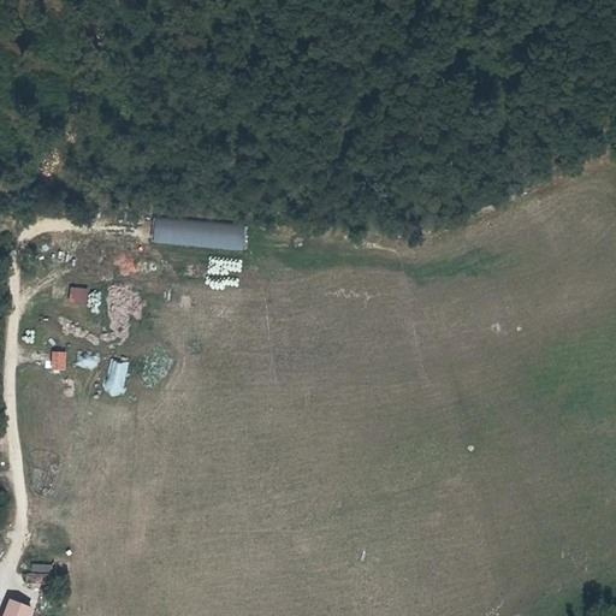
[(153,218),(152,244),(243,248),(244,221),(153,218)]
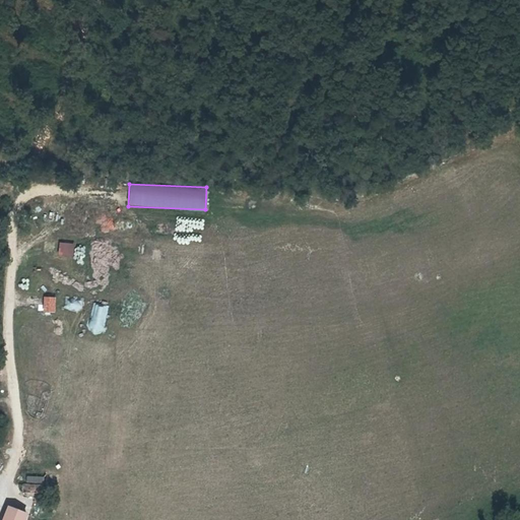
[(42,297),(42,312),(55,312),(55,297),(42,297)]
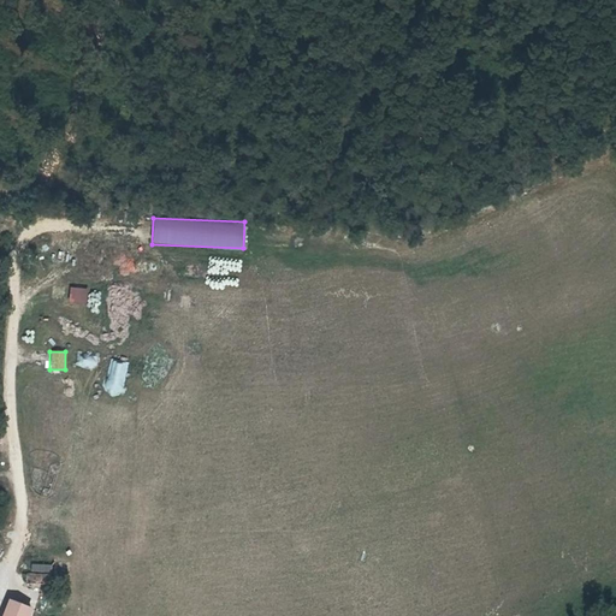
[(152,374),(150,354),(126,355),(128,375),(152,374)]
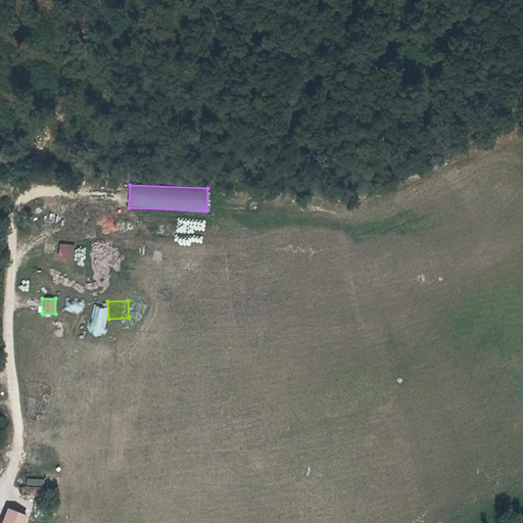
[(13,339),(28,339),(28,324),(14,324),(13,339)]
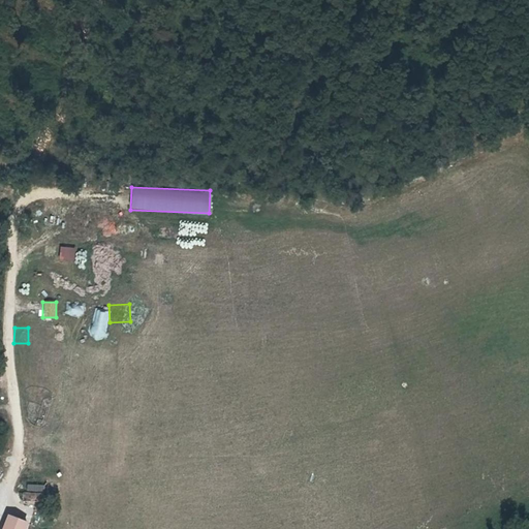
[(24,483),(24,489),(42,491),(43,484),(24,483)]
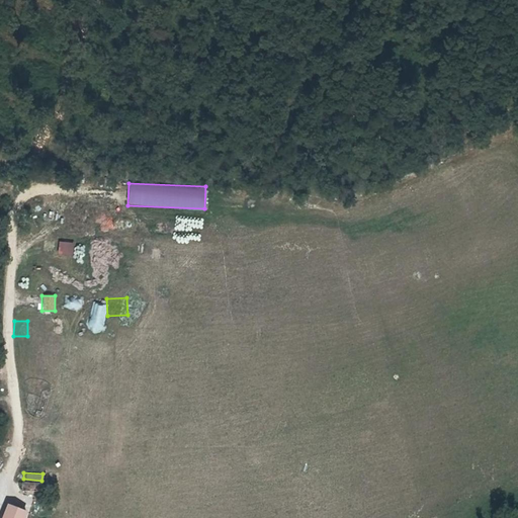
[(21,489),(36,490),(36,482),(22,480),(21,489)]
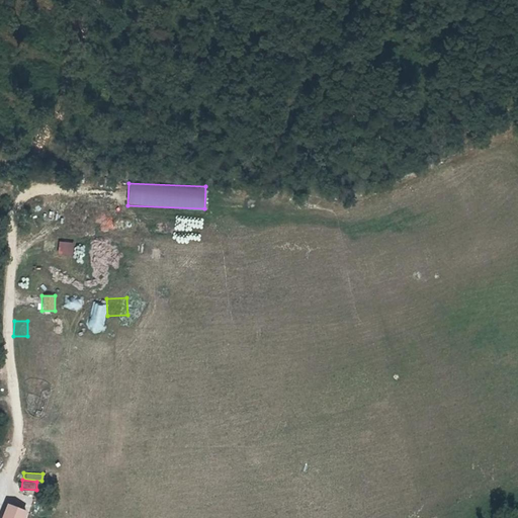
[(15,507),(10,517),(29,517),(31,513),(15,507)]
